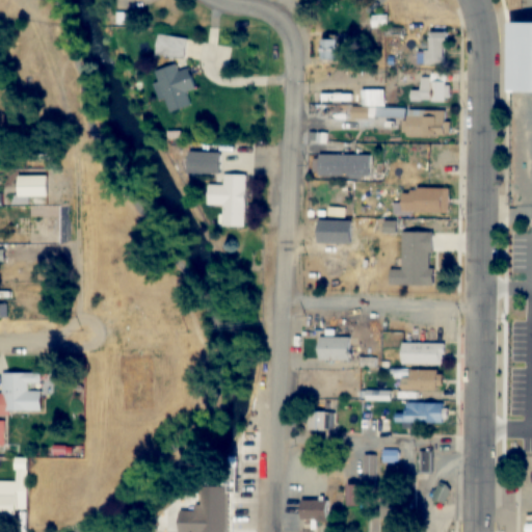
[(508,24),(531,24),(531,94),(506,94),(508,24)]
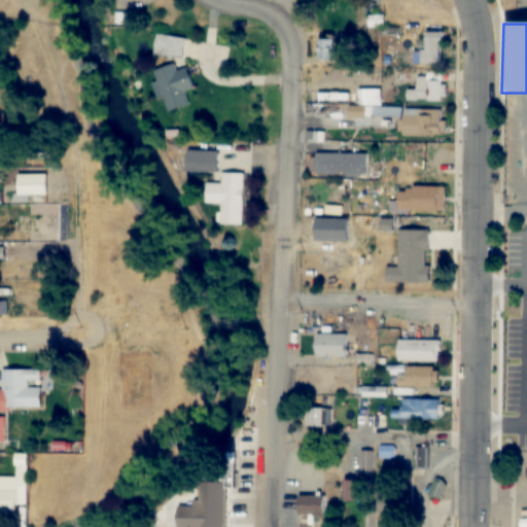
[(445,32),(425,32),(425,63),(445,63),(445,32)]
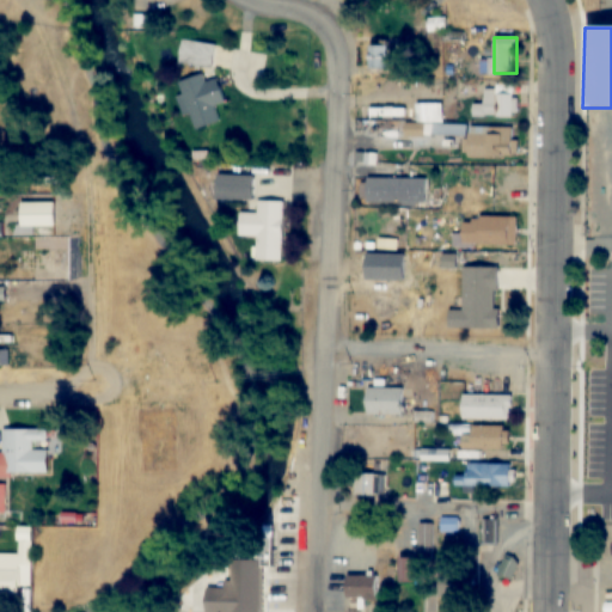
[(215,46),(183,40),(178,62),(212,68),(215,46)]
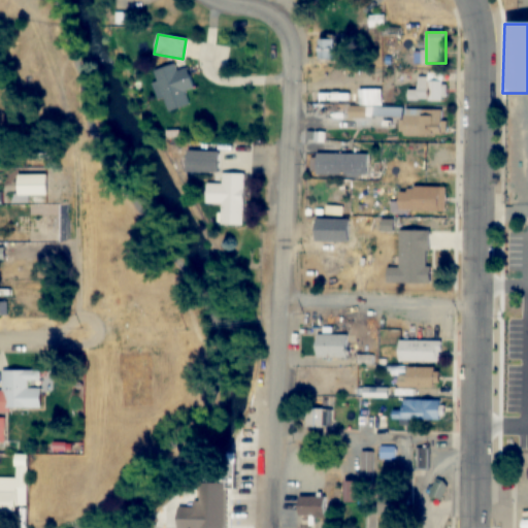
[(334,40),(319,40),(319,61),(334,61),(334,40)]
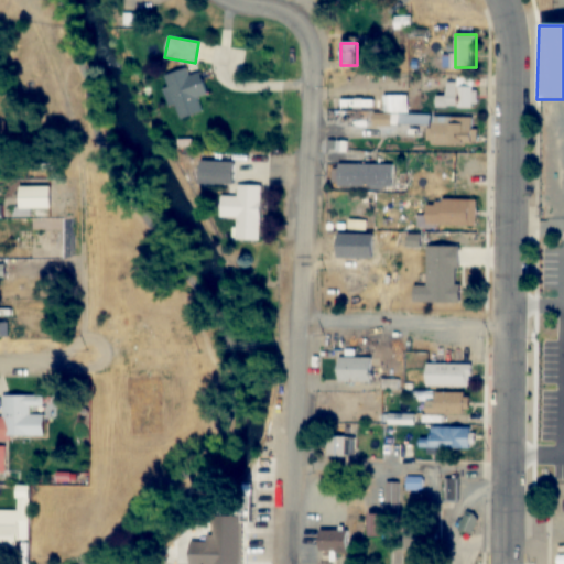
[(202,73),(191,75),(188,69),(162,76),(170,107),(175,106),(180,119),(202,114),(198,98),(207,96),(202,73)]
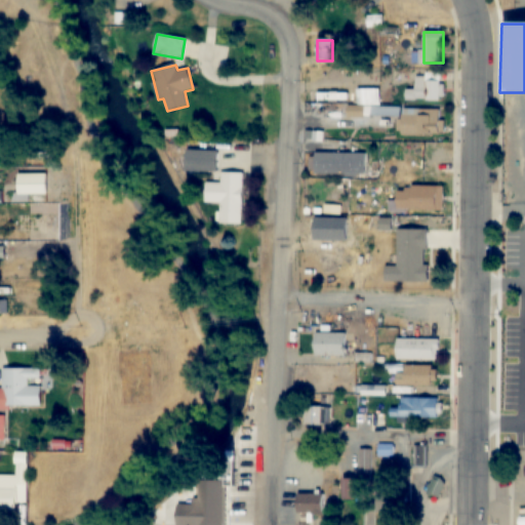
[(405,102),(441,102),(441,74),(415,74),(415,90),(405,90),(405,102)]
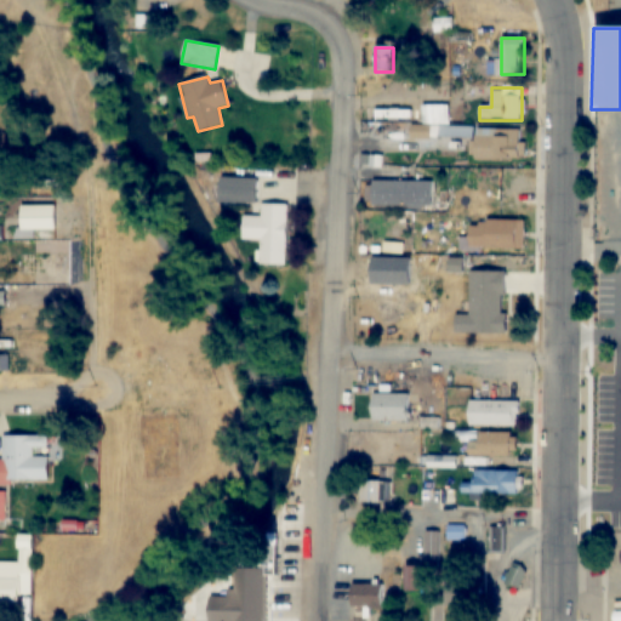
[(449,127),(449,104),(422,104),(422,125),(411,125),(411,138),(472,138),(472,159),(519,160),(519,129),(449,127)]
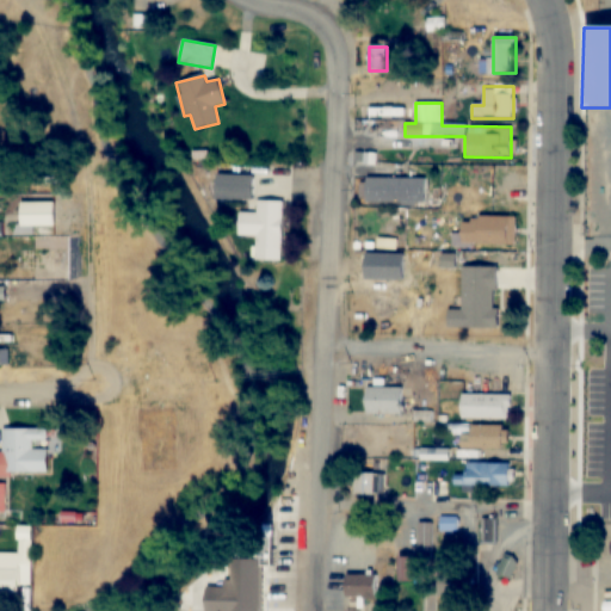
[(253,176),(216,176),(216,199),(253,199),(253,176)]
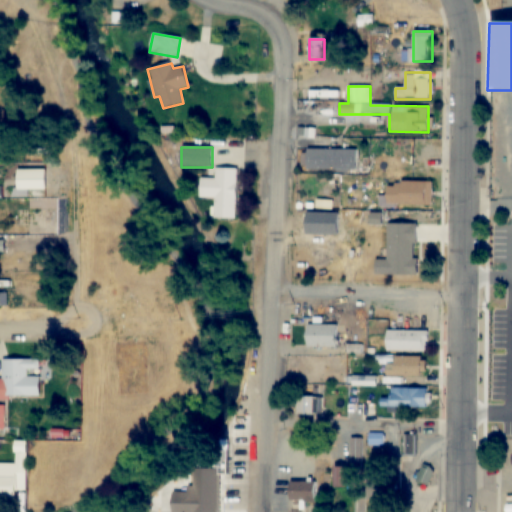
[(356,170),(356,149),(304,149),(304,170),(356,170)]
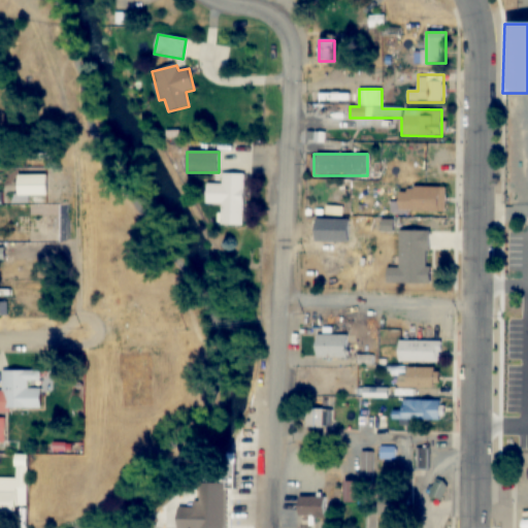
[(46,175),(17,175),(17,197),(46,197),(46,175)]
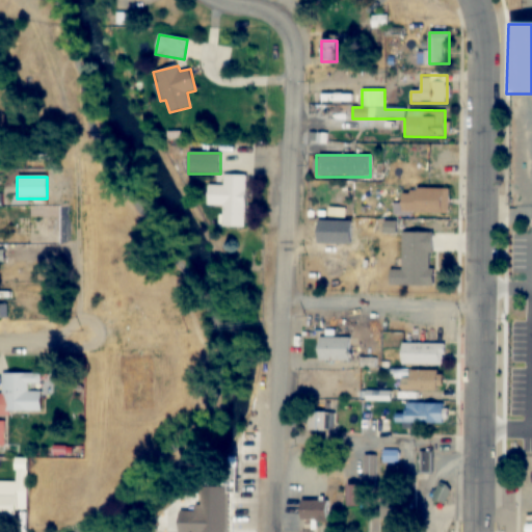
[(245,177),(224,177),(224,227),(245,227),(245,177)]
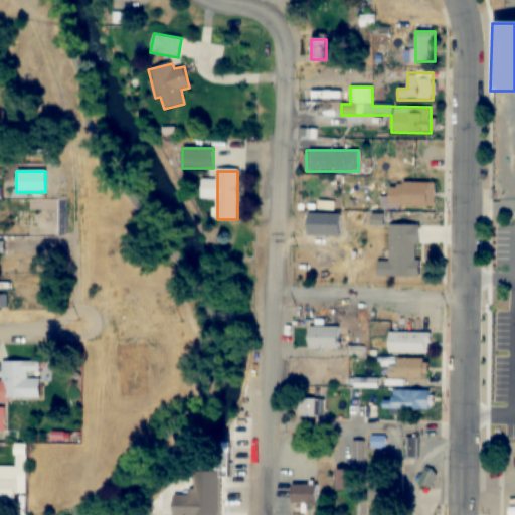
[(388,182),(388,206),(433,206),(433,182),(388,182)]
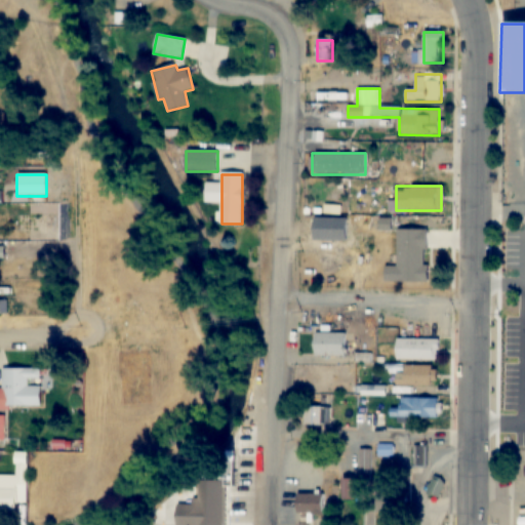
[(428,230),(397,230),(397,267),(385,267),(385,282),(427,282),(428,230)]
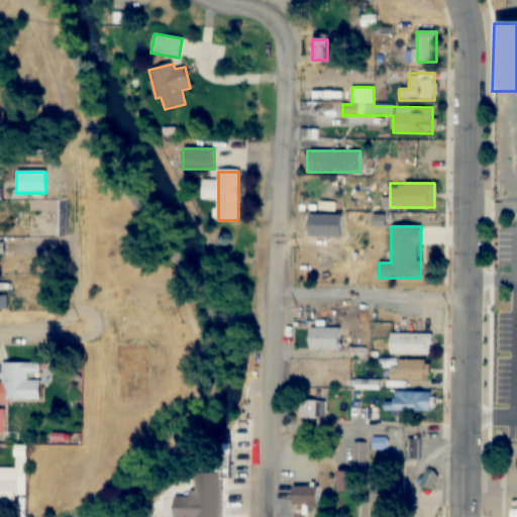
[(391,354),(432,354),(432,334),(391,334),(391,354)]
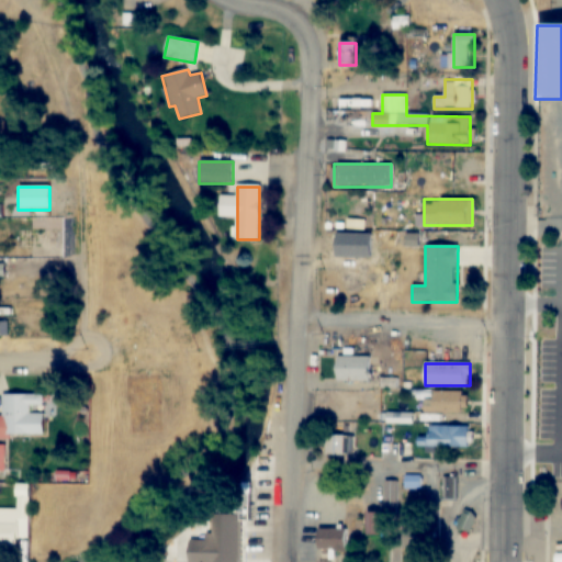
[(425,392),(425,412),(468,412),(468,392),(425,392)]
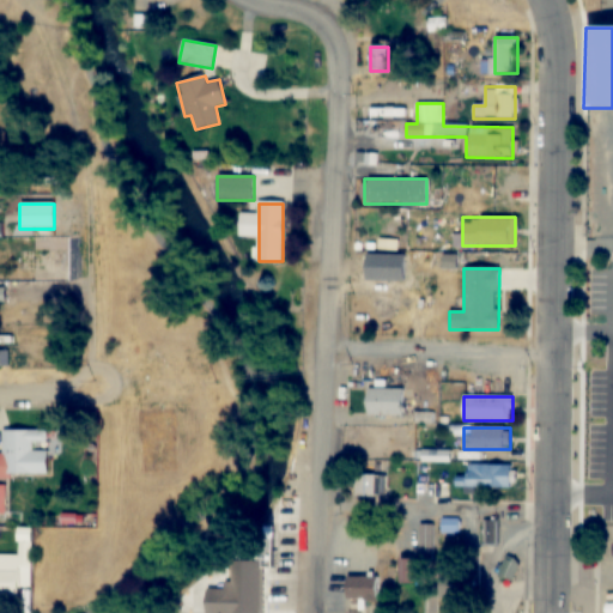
[(2,431),(2,455),(0,455),(0,475),(48,475),(47,451),(32,451),(32,443),(47,442),(47,430),(2,431)]
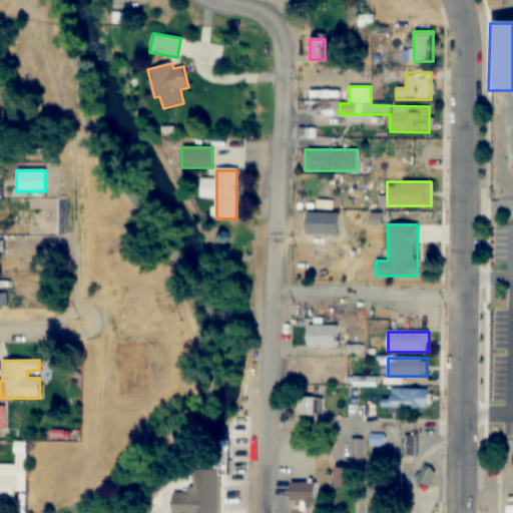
[(371,379),(371,378),(354,377),(354,385),(377,386),(377,379),(371,379)]
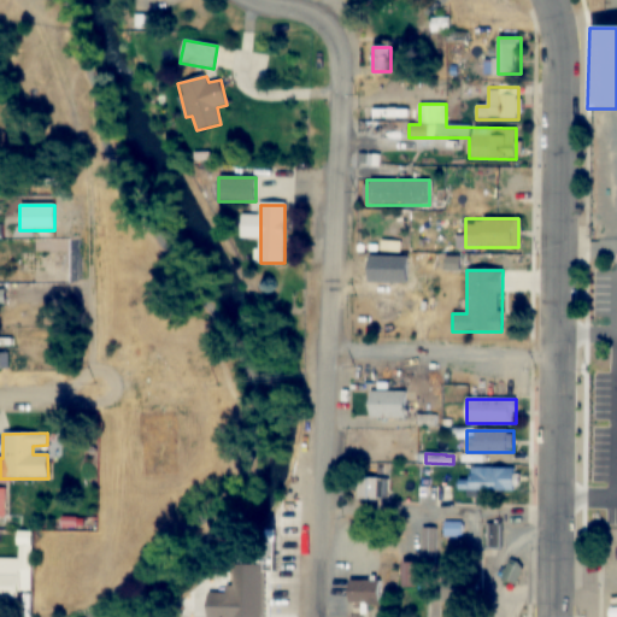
[(515,489),(515,468),(470,468),(470,480),(460,480),(460,489),(515,489)]
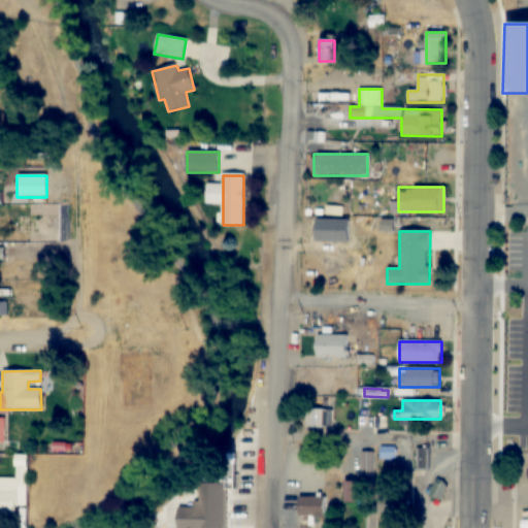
[(305,408),(305,428),(332,428),(332,408),(305,408)]
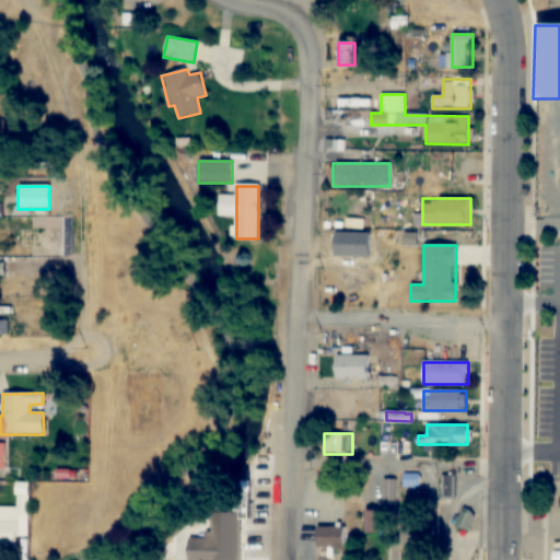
[(420,488),(420,474),(404,474),(404,488),(420,488)]
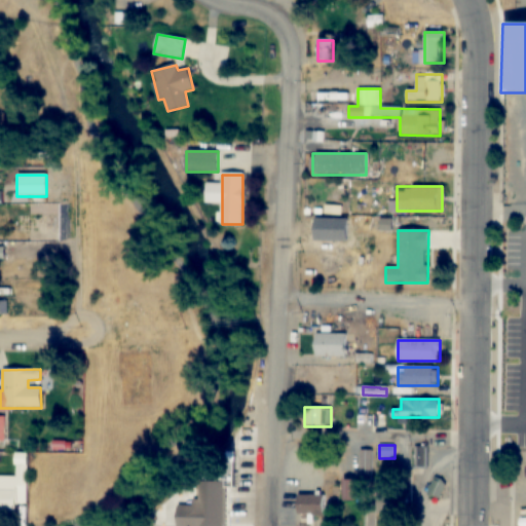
[(427,447),(414,447),(414,468),(427,468),(427,447)]
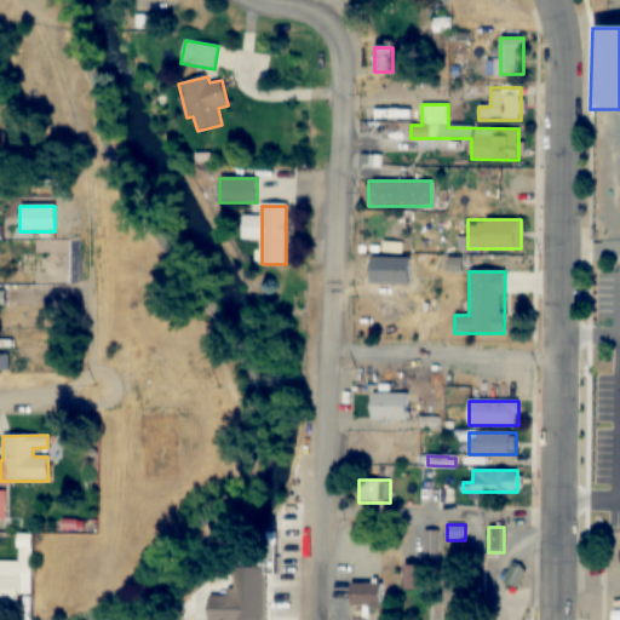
[(438,529),(426,529),(425,566),(403,566),(403,592),(437,593),(438,529)]
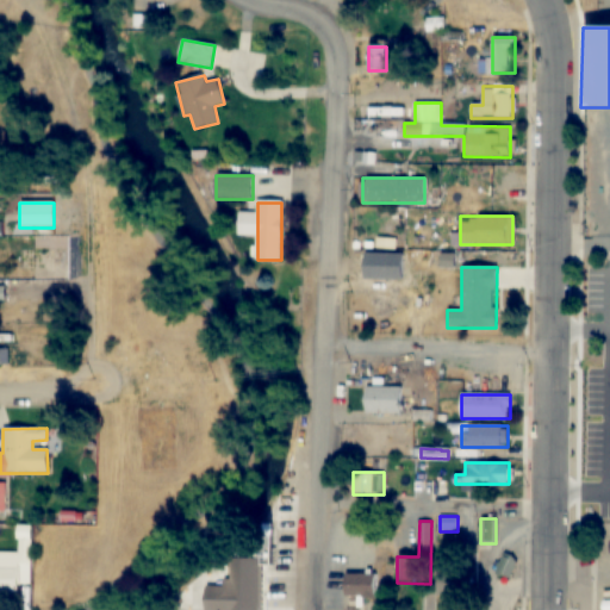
[(246,555),(274,556),(274,524),(246,524),(246,555)]
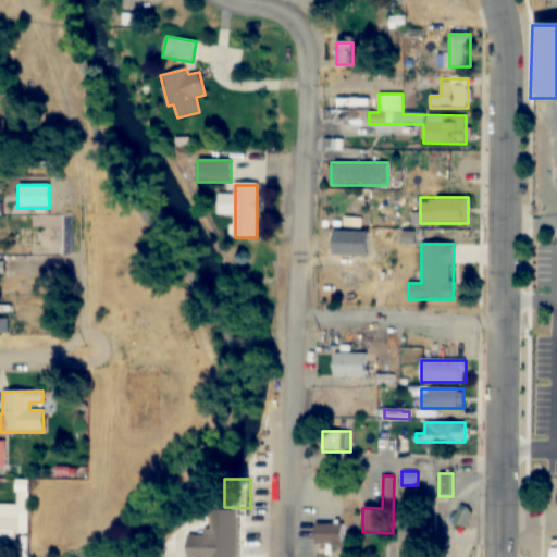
[(344,523),(333,522),(333,506),(317,506),(317,521),(316,521),(316,544),(344,545),(344,523)]
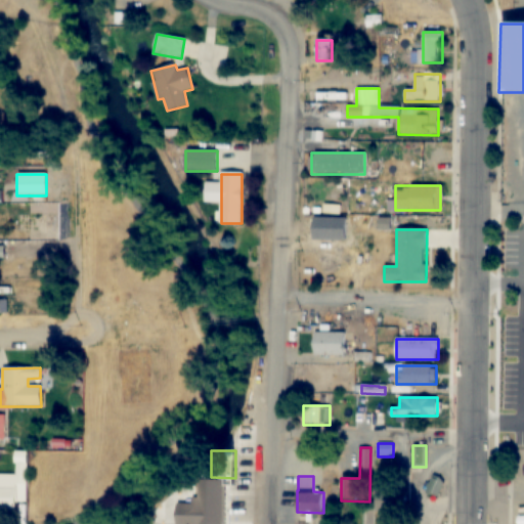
[(0,507),(16,507),(16,481),(0,481),(0,507)]
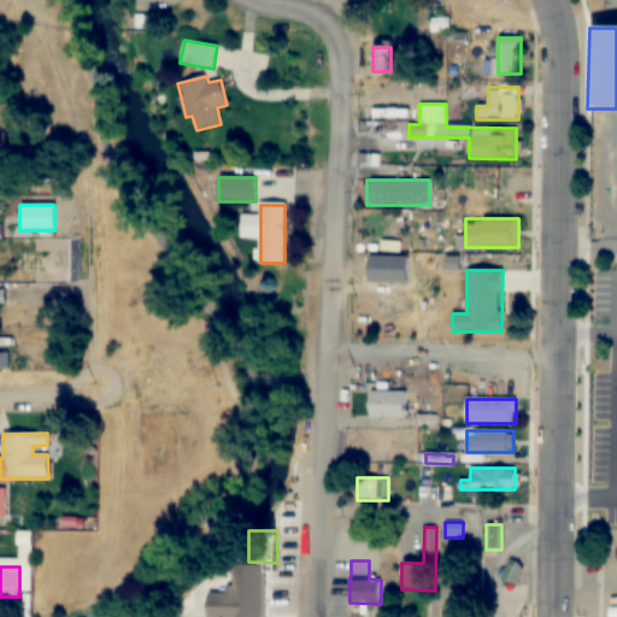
[(264,570),(233,570),(233,613),(264,613),(264,570)]
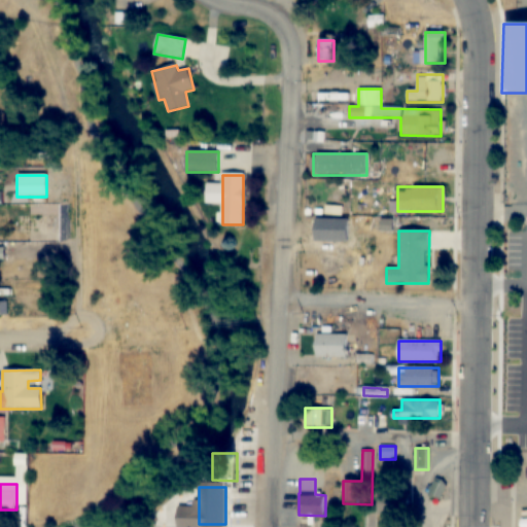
[(397,526),(397,516),(409,516),(409,495),(379,495),(379,526),(397,526)]
